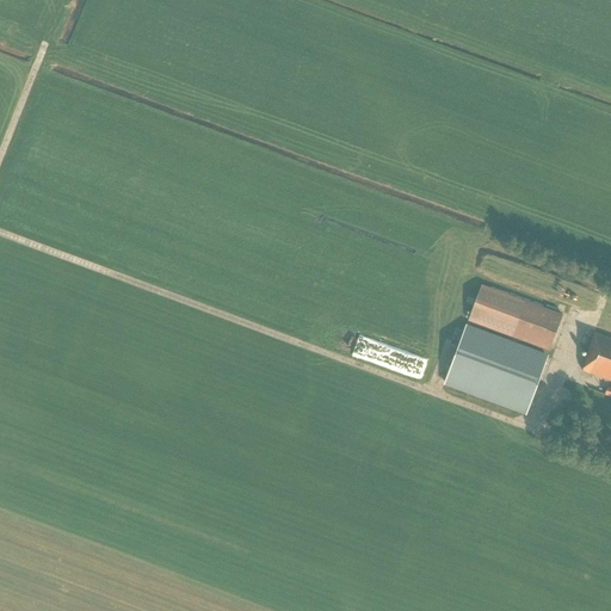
[(481,284),(468,320),(549,351),(562,315),(556,312),(557,308),(548,304),(547,308),(481,284)]
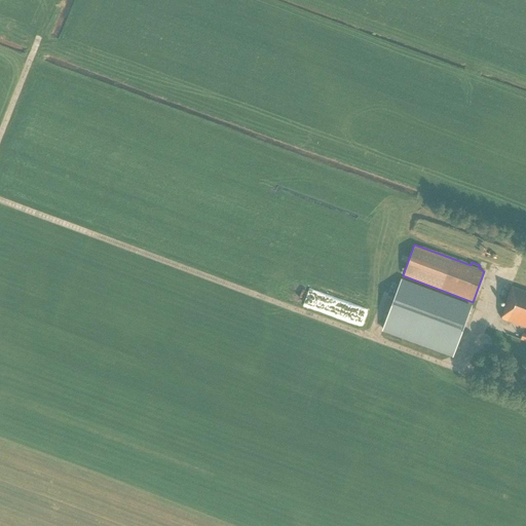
[(487,261),(488,256),(475,252),(474,257),(487,261)]
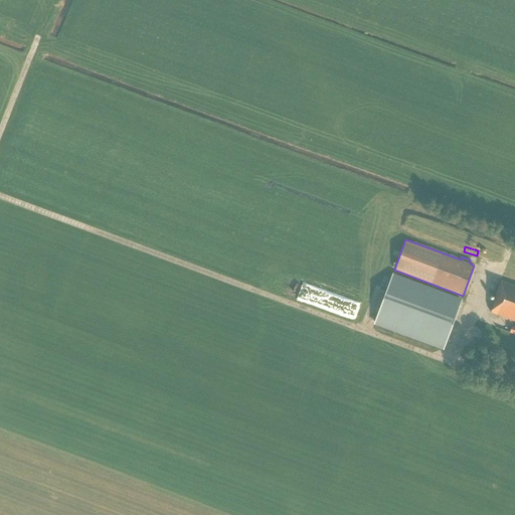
[(491,246),(488,252),(495,255),(497,249),(491,246)]
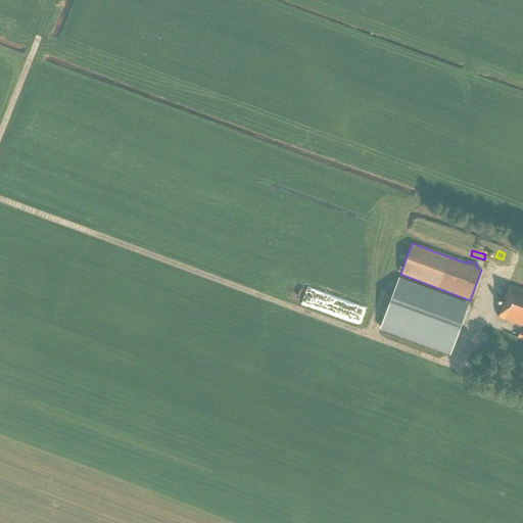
[(468,305),(436,294),(398,280),(381,327),(450,353),(468,305)]
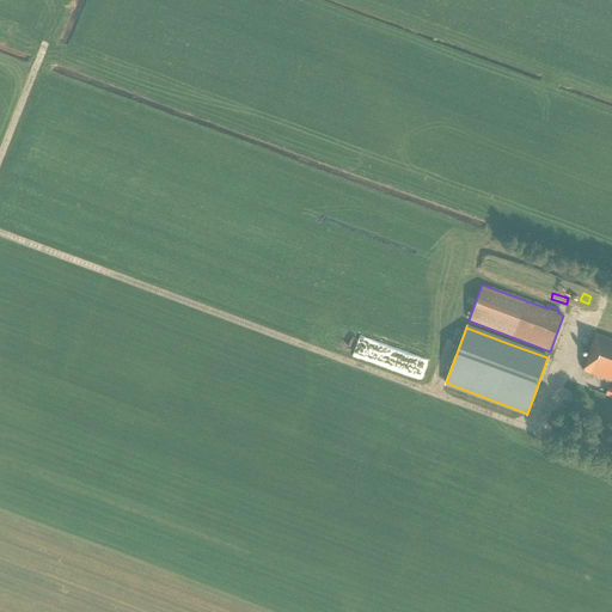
[(611,381),(611,340),(593,332),(592,336),(594,337),(586,359),(587,360),(583,371),(611,381)]
